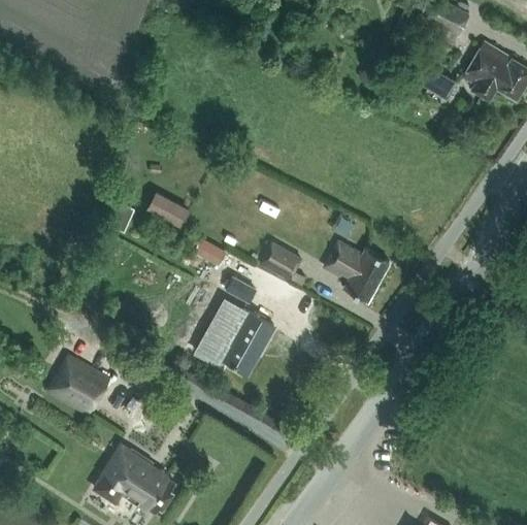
[(453,46),(469,15),(439,0),(436,0),(421,29),(453,46)]
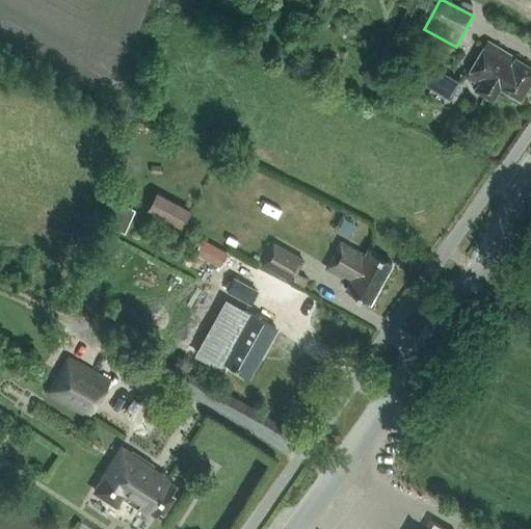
[(479,86),(475,91),(494,103),(501,91),(521,103),(530,86),(530,69),(488,44),(468,79),(479,86)]
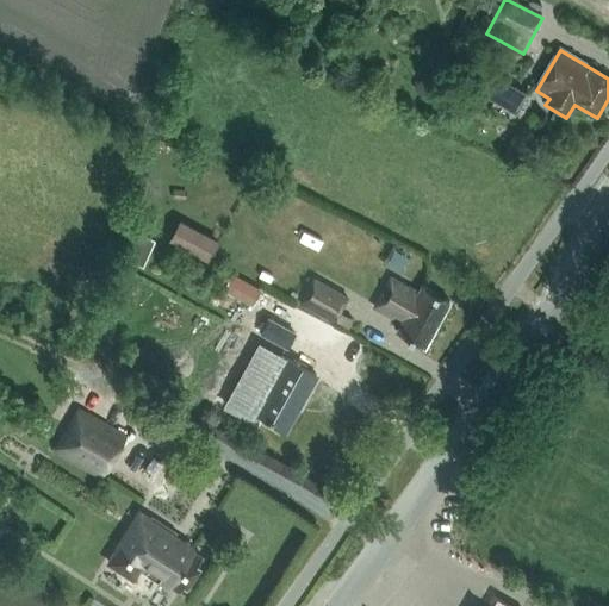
[(482,83),(477,93),(515,114),(521,105),(482,83)]
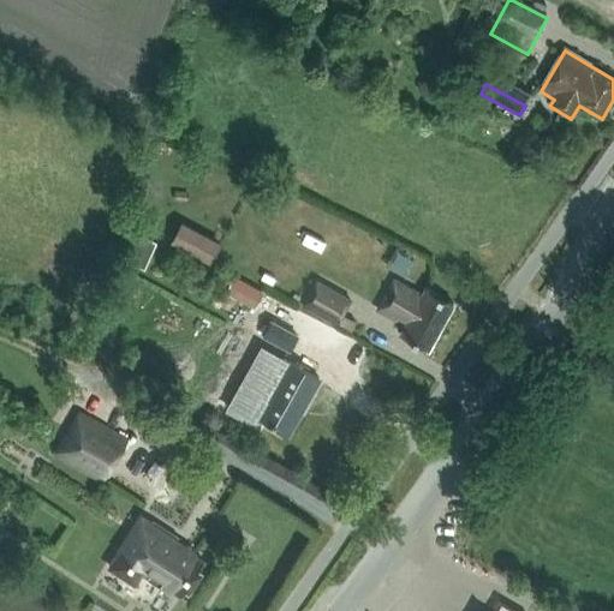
[(192,221),(182,243),(224,262),(234,240),(192,221)]
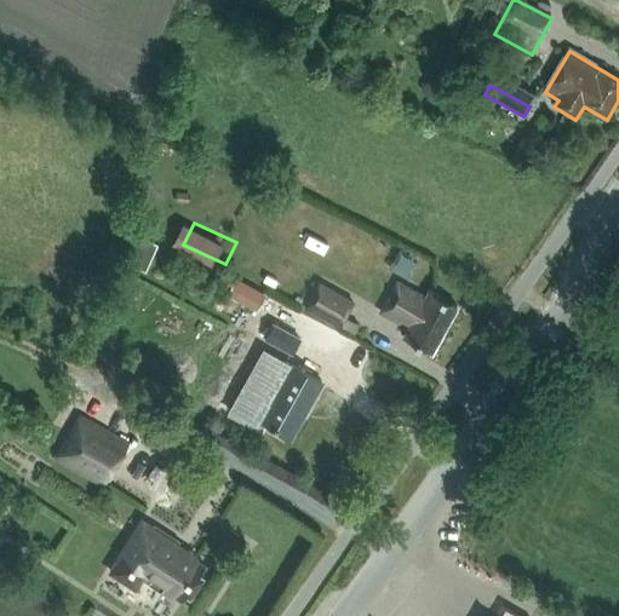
[(147,274),(159,247),(139,237),(127,265),(147,274)]
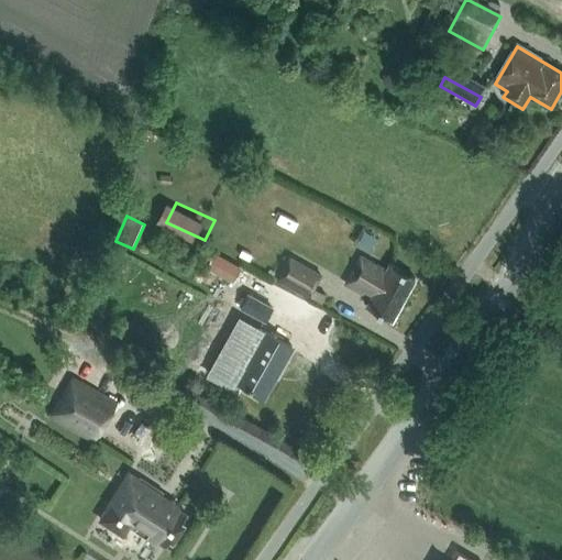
[(208,268),(234,283),(241,271),(215,256),(208,268)]
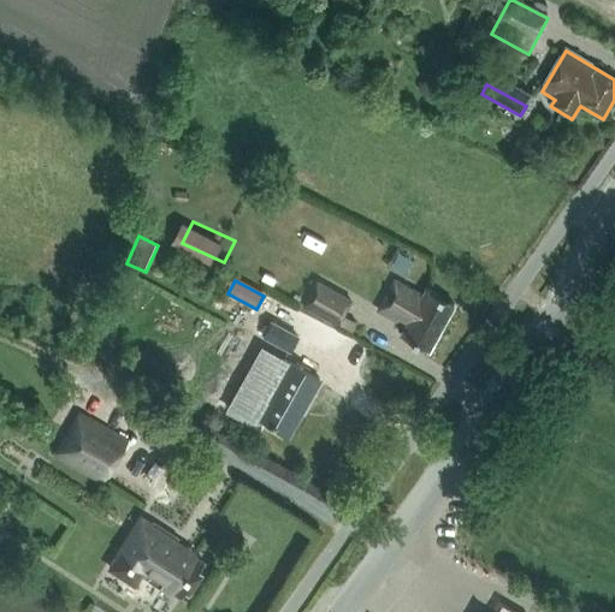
[(303,312),(339,331),(355,301),(319,281),(303,312)]
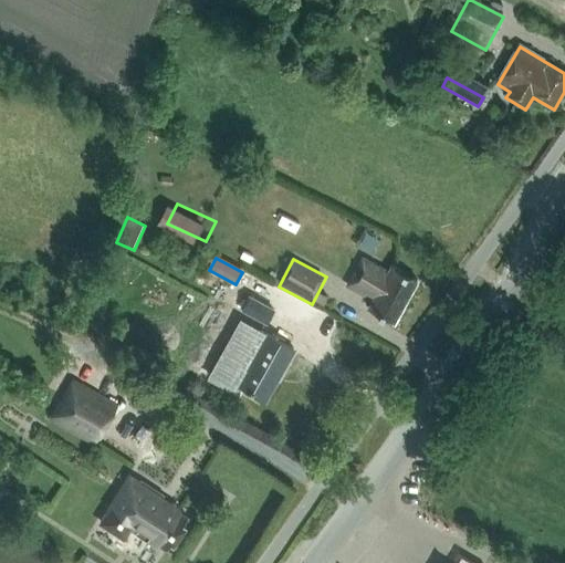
[(374,301),(369,311),(395,324),(418,282),(393,268),(388,274),(365,260),(348,289),(374,301)]
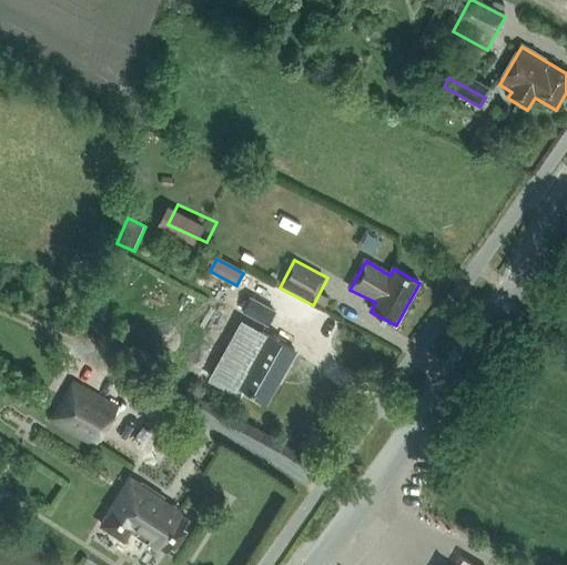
[(245,313),(269,325),(275,312),(252,300),(245,313)]
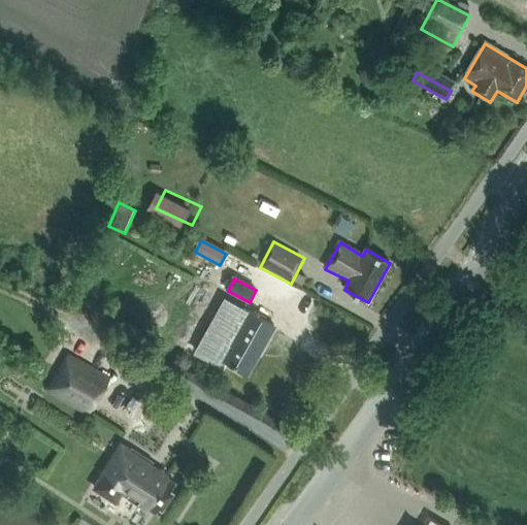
[(224,340),(218,341),(210,354),(212,359),(218,362),(223,361),(248,374),(274,327),(244,309),(226,341),(224,340)]
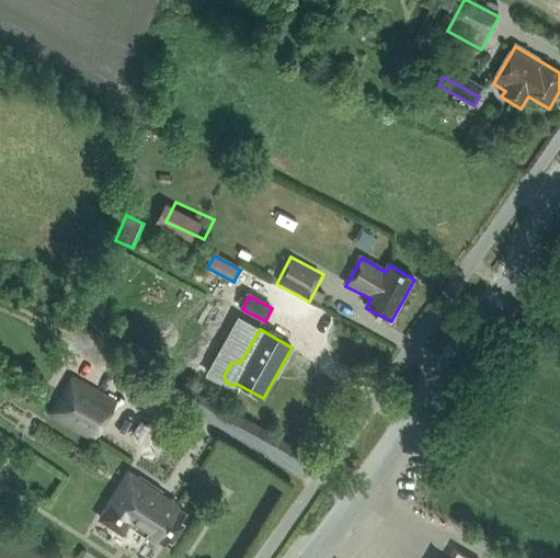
[(117,406),(73,379),(53,417),(95,443),(117,406)]
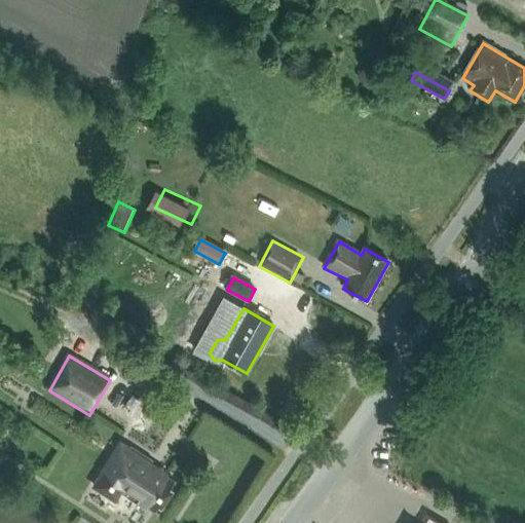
[(129,452),(122,448),(97,487),(115,499),(124,487),(141,497),(139,500),(156,512),(176,483),(157,471),(156,473),(149,468),(152,462),(132,449),(129,452)]
